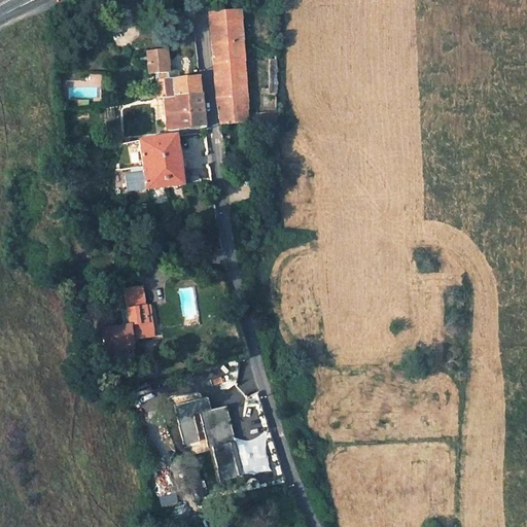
[(240,10),(208,12),(209,25),(211,42),(216,97),(219,124),(223,123),(229,123),(236,121),(231,43),(242,42),(240,10)]
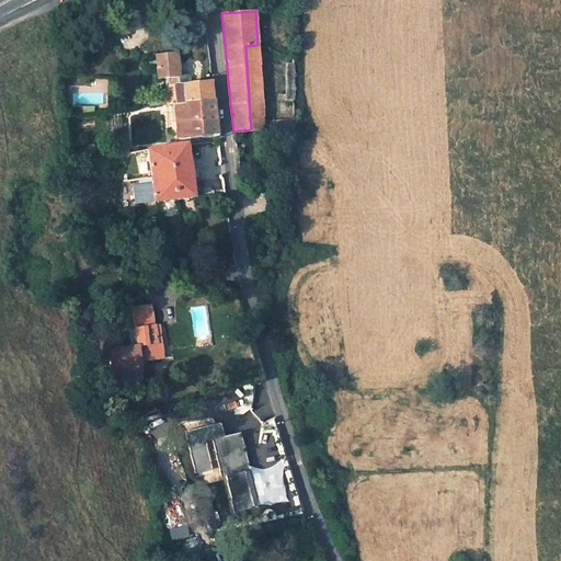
[(263,122),(258,45),(245,46),(251,129),(263,128),(263,122)]
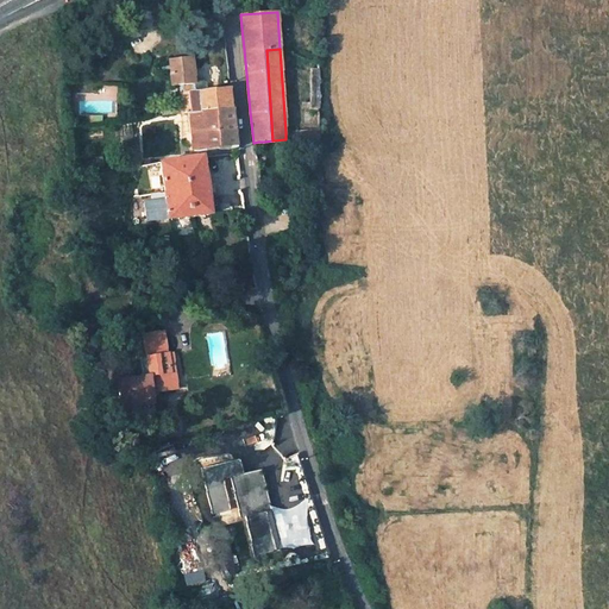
[(195,82),(192,58),(169,60),(171,85),(180,83),(181,92),(177,93),(180,113),(190,112),(232,107),(230,87),(190,92),(190,82),(195,82)]
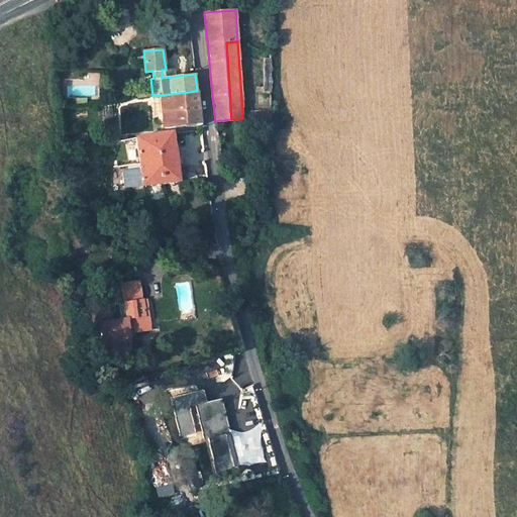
[(271,59),(263,59),(263,92),(271,92),(271,59)]
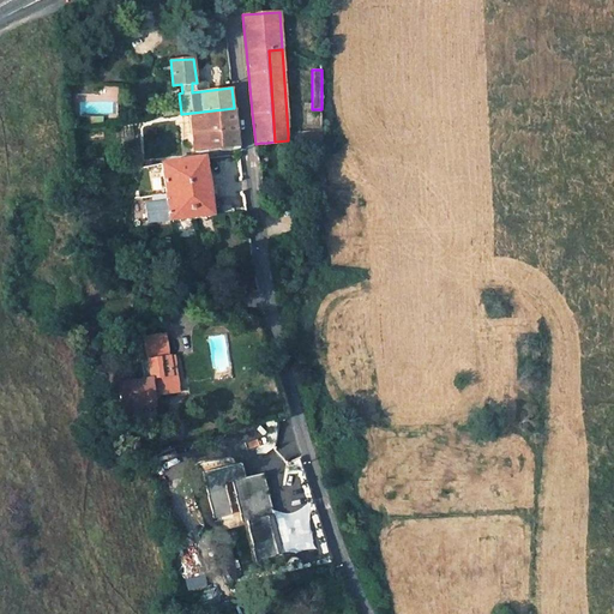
[(197,154),(239,148),(236,125),(234,108),(192,113),(196,146),(197,154)]
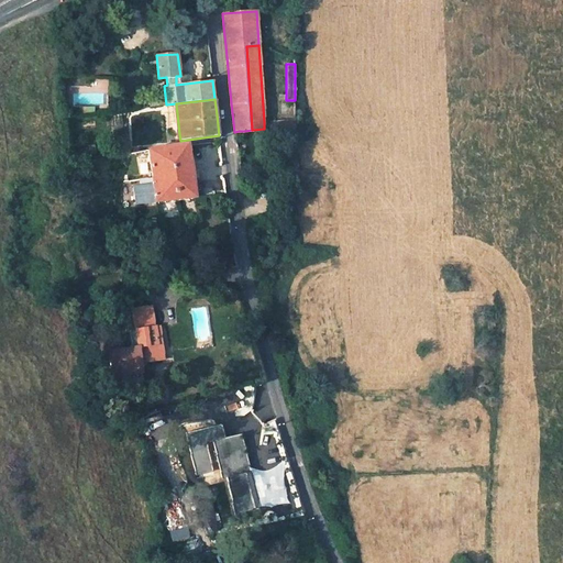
[(166,105),(169,130),(175,134),(179,134),(176,103),(166,105)]
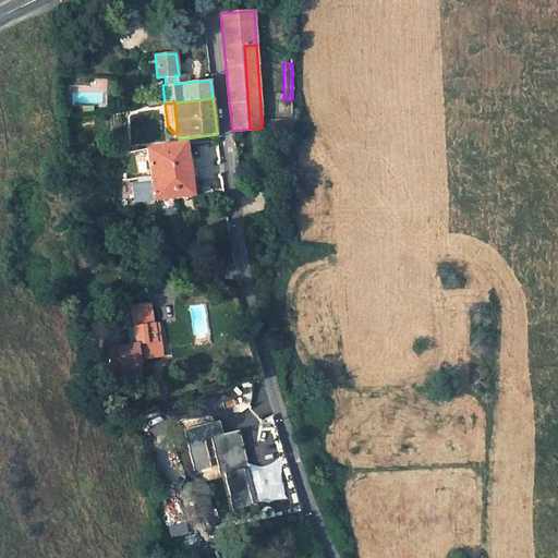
[(291,135),(292,119),(262,121),(262,128),(263,136),(291,135)]
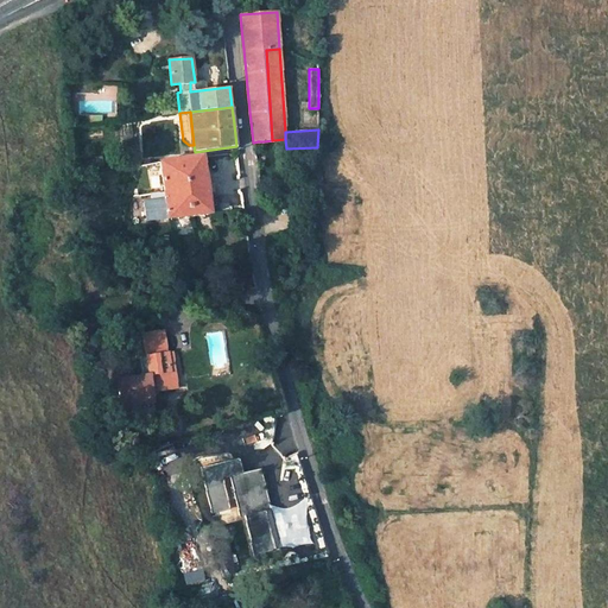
[(140,165),(138,138),(127,139),(130,166),(140,165)]
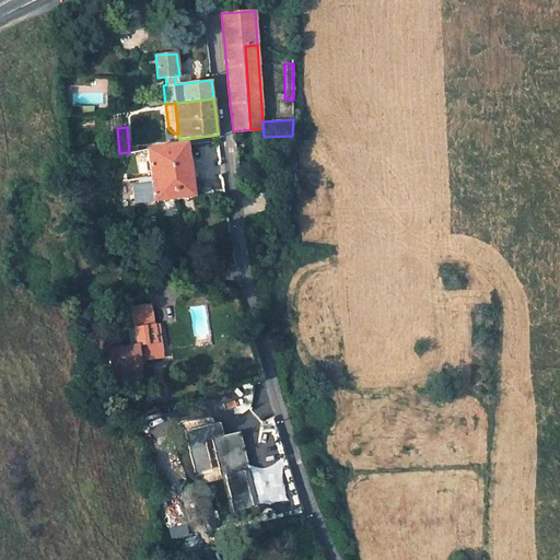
[(243,130),(237,130),(240,142),(234,143),(235,150),(247,147),(243,130)]
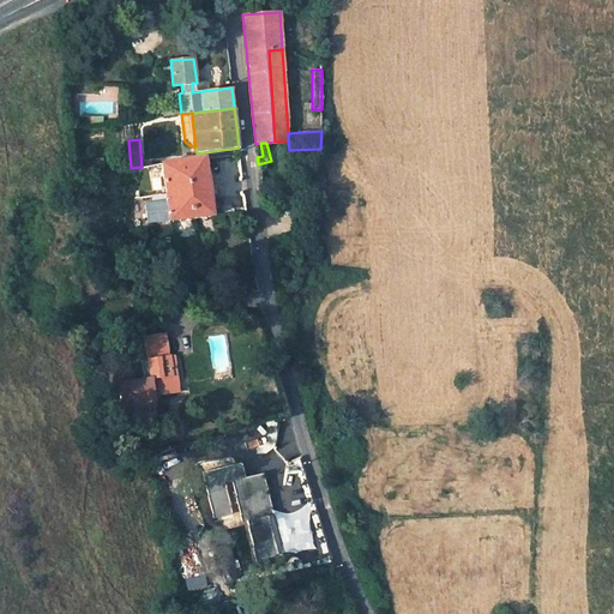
[(162,163),(167,194),(154,196),(155,203),(146,204),(149,222),(214,214),(205,157),(162,163)]
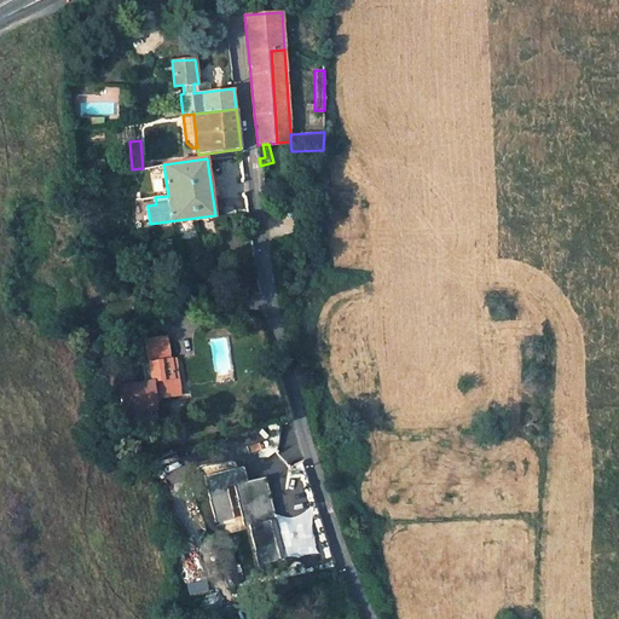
[(152,381),(121,386),(123,399),(126,412),(157,409),(157,403),(161,403),(163,399),(162,397),(181,394),(179,381),(174,382),(171,358),(169,358),(165,359),(165,353),(169,352),(166,335),(145,339),(152,381)]
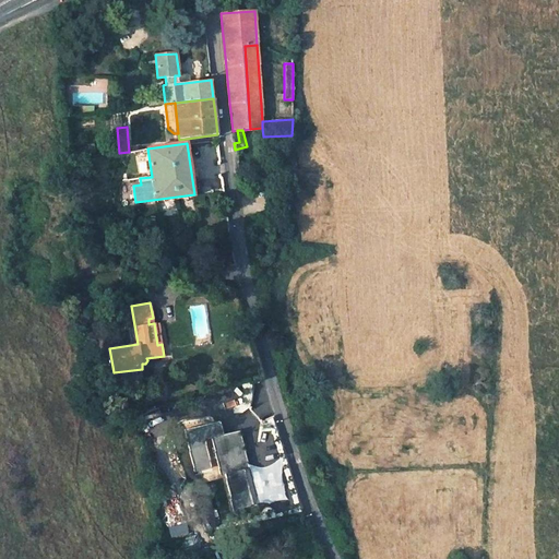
[(201,427),(185,431),(195,474),(212,470),(201,427)]
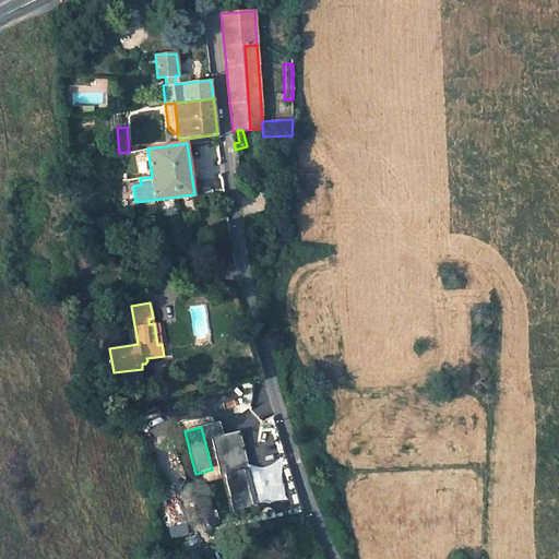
[(229,513),(257,507),(239,431),(213,437),(229,513)]
